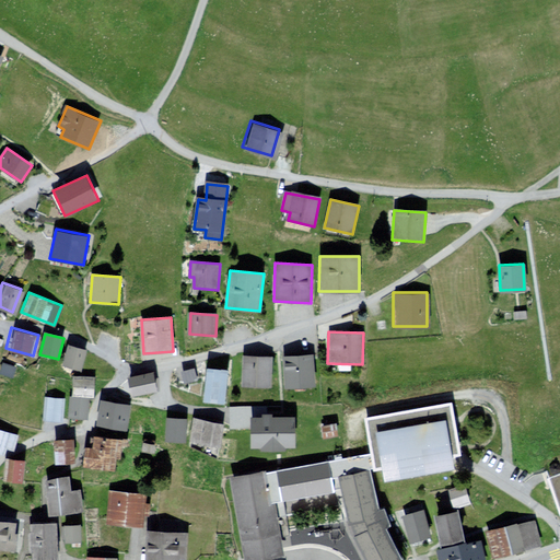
[(86,351),(68,346),(61,365),(81,371),(86,351)]
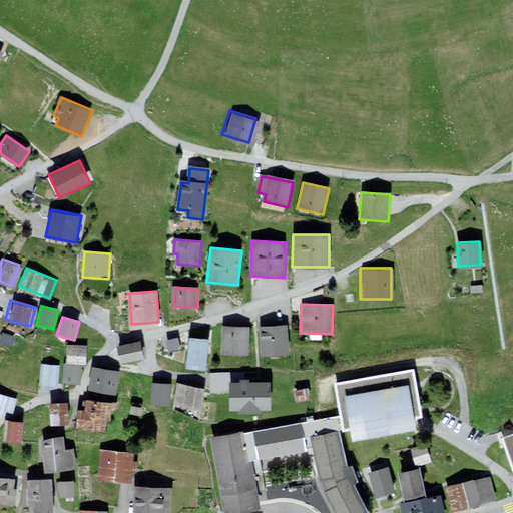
[(285,325),(257,326),(258,355),(286,355),(285,325)]
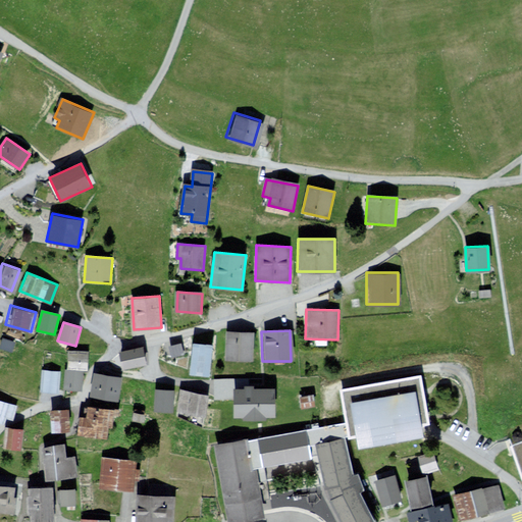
[(254,333),(226,332),(224,361),(252,362),(254,333)]
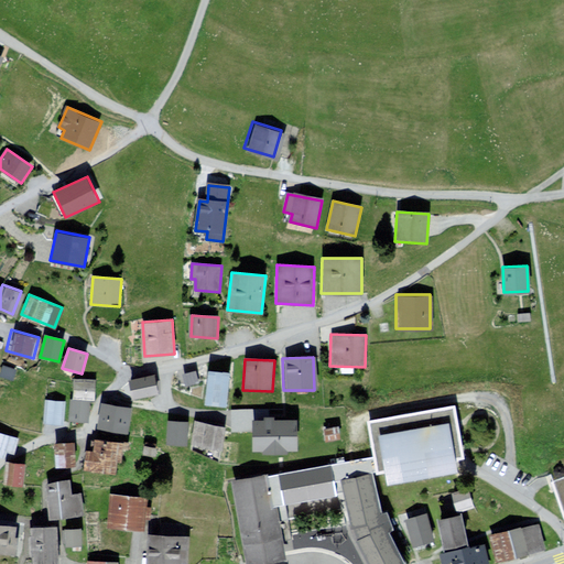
[(15,371),(3,367),(0,376),(12,381),(15,371)]
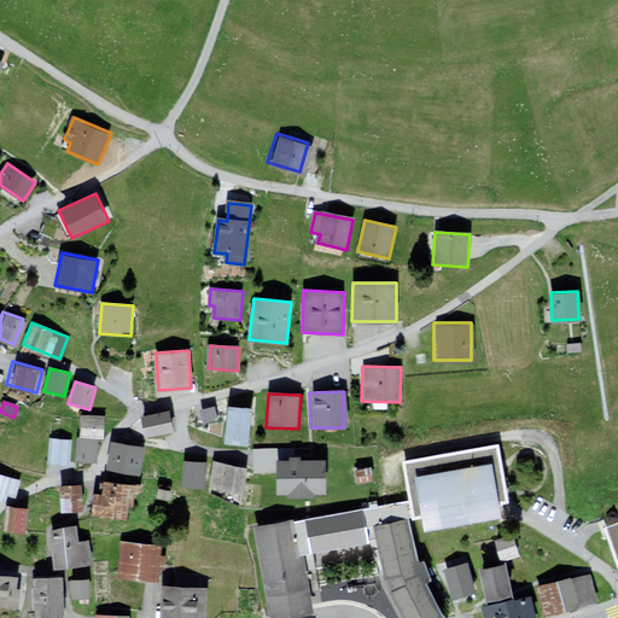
[(251,412),(229,409),(225,443),(246,445),(251,412)]
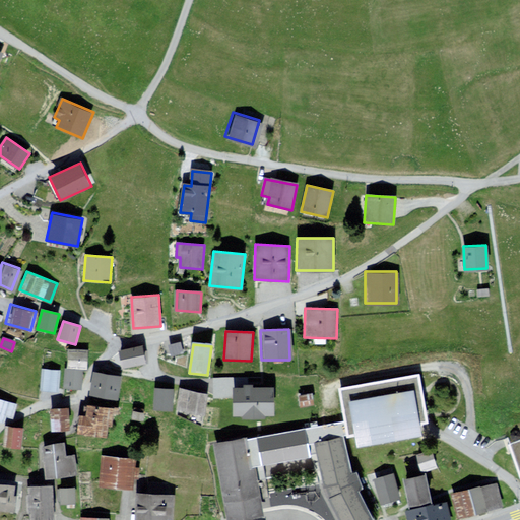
[(143,346),(118,350),(121,369),(146,365),(143,346)]
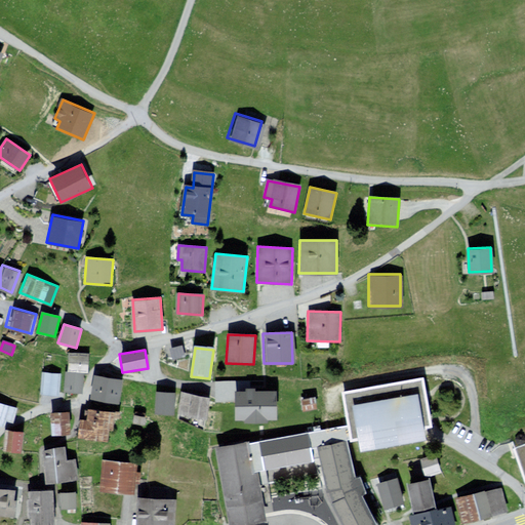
[(88,356),(69,354),(67,372),(87,373),(88,356)]
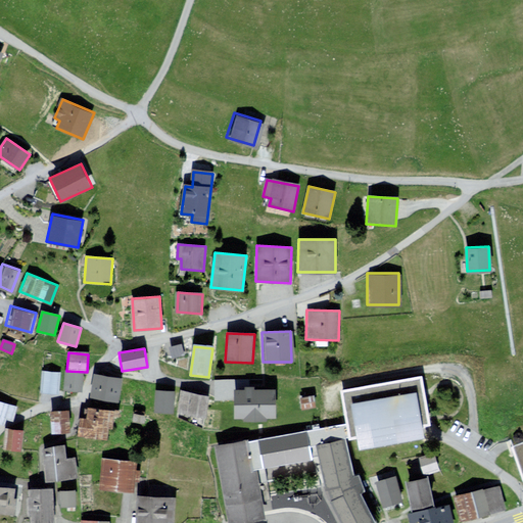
[(61,374),(43,372),(40,393),(59,395),(61,374)]
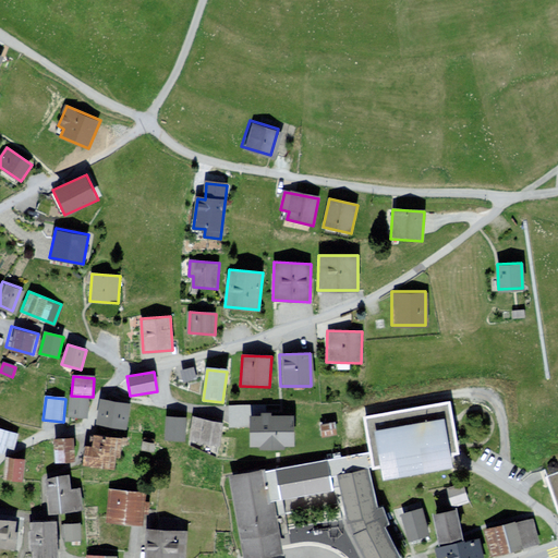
[(86,399),(71,398),(70,414),(85,415),(86,399)]
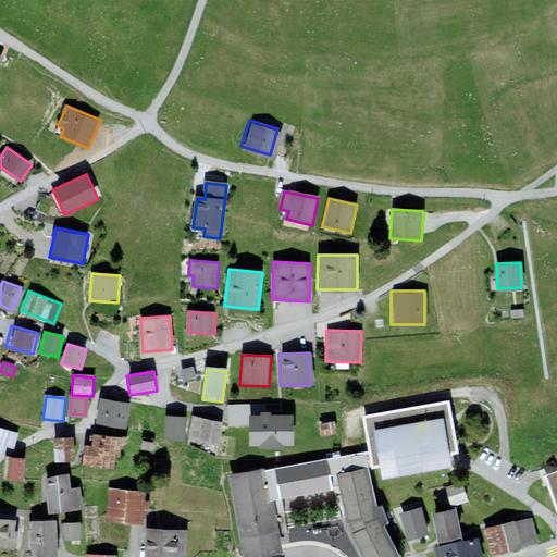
[(452,399),(364,415),(374,466),(381,465),(383,479),(454,467),(452,455),(460,453),(452,399)]
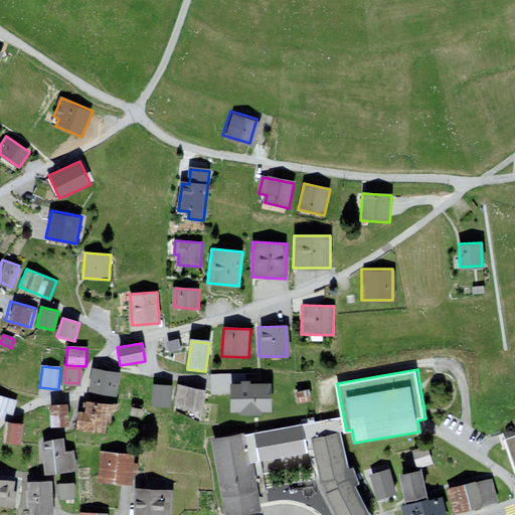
[(120,376),(96,371),(92,390),(116,395),(120,376)]
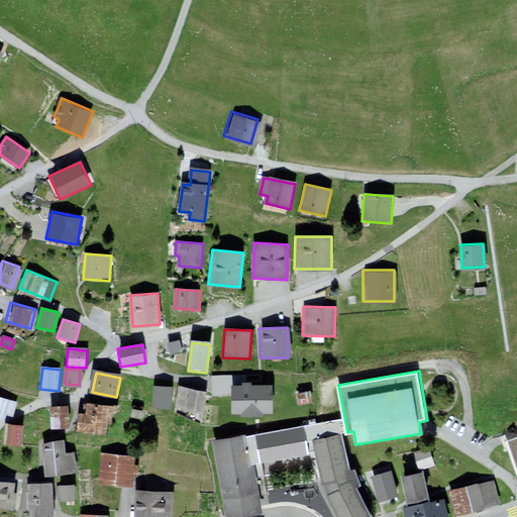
[(273,386),(238,386),(238,414),(273,413),(273,386)]
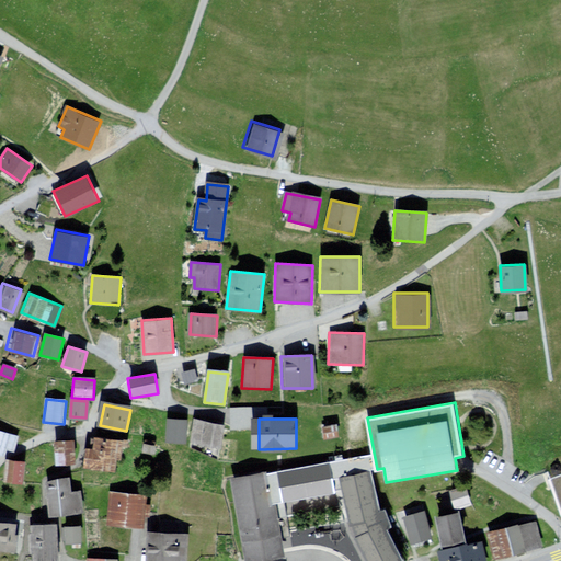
[(185,421),(165,420),(163,442),(183,443),(185,421)]
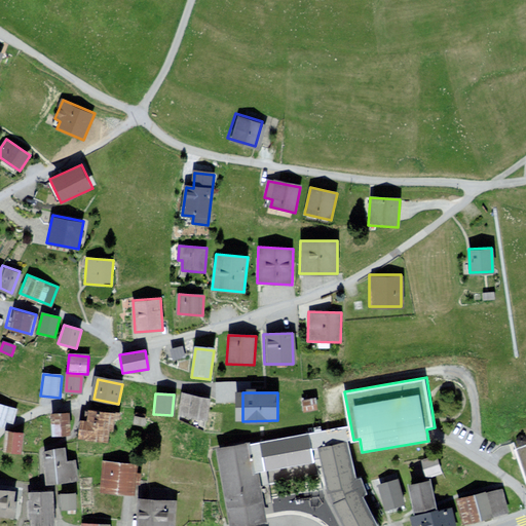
[(209,400),(181,393),(176,415),(204,420),(209,400)]
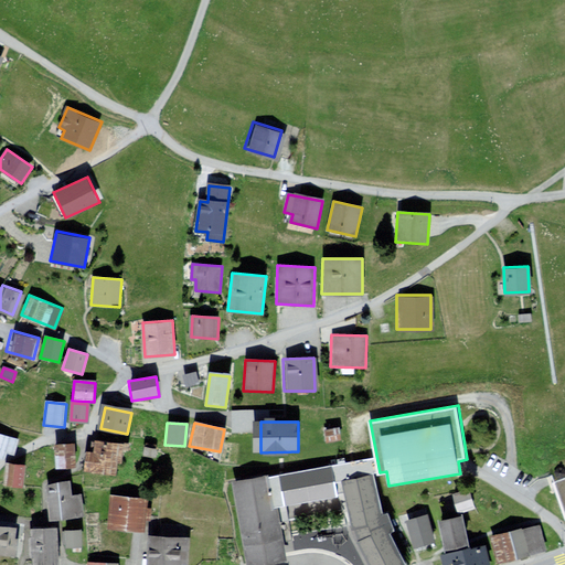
[(19,438),(0,430),(0,458),(2,460),(4,452),(16,447),(19,438)]
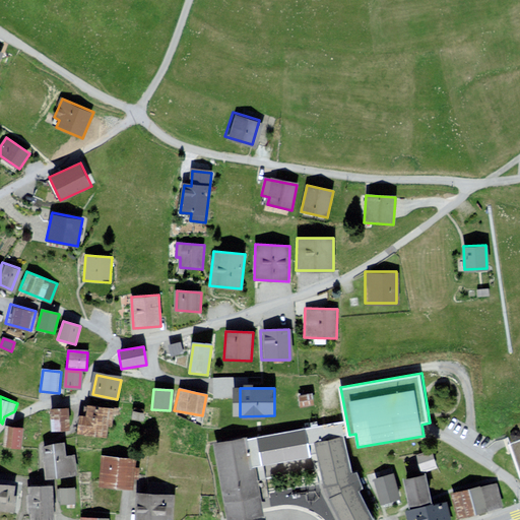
[(120,407),(85,403),(84,412),(76,412),(74,434),(105,437),(106,425),(111,426),(112,414),(119,415),(120,407)]
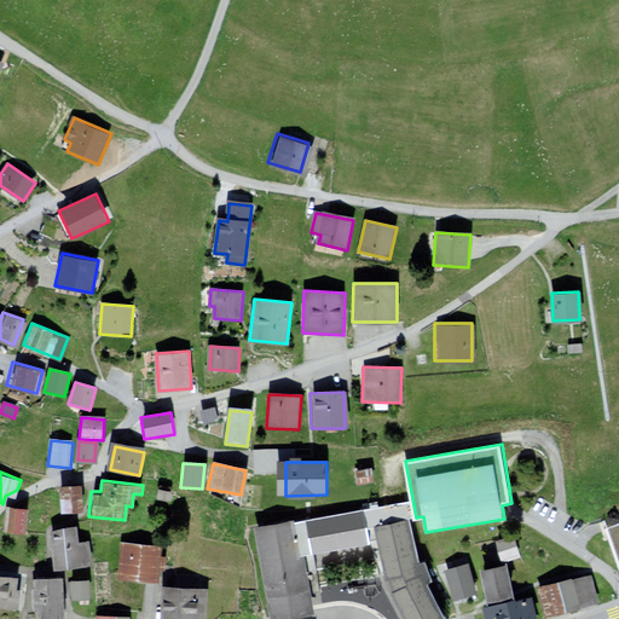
[(79,482),(55,484),(56,508),(79,508),(79,482)]
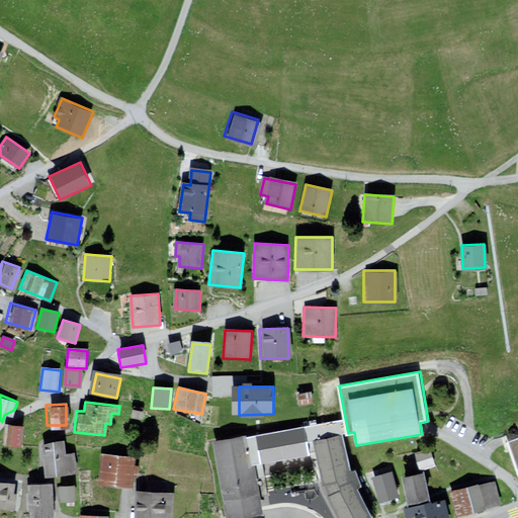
[(141,408),(130,406),(127,415),(139,417),(141,408)]
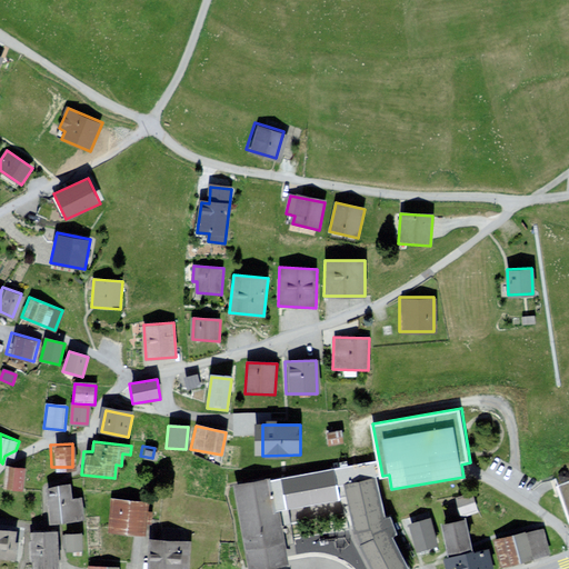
[(26,470),(8,467),(3,489),(22,492),(26,470)]
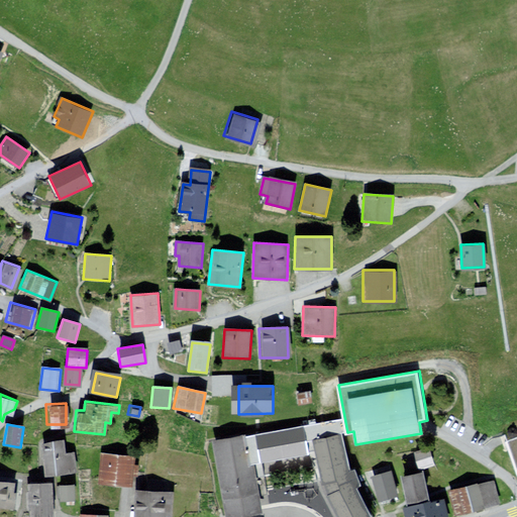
[(306,425),(253,434),(257,460),(261,459),(262,464),(311,455),(306,425)]
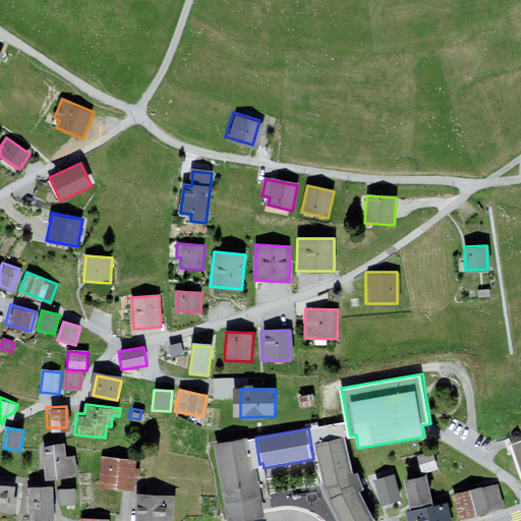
[(345,438),(315,444),(324,487),(326,487),(331,497),(328,499),(340,520),(370,520),(358,493),(364,490),(358,473),(352,474),(345,438)]
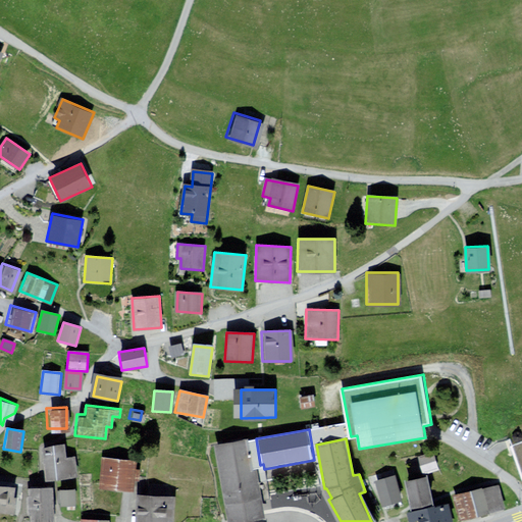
[(252,439),(215,445),(226,521),(237,521),(264,518),(252,439)]
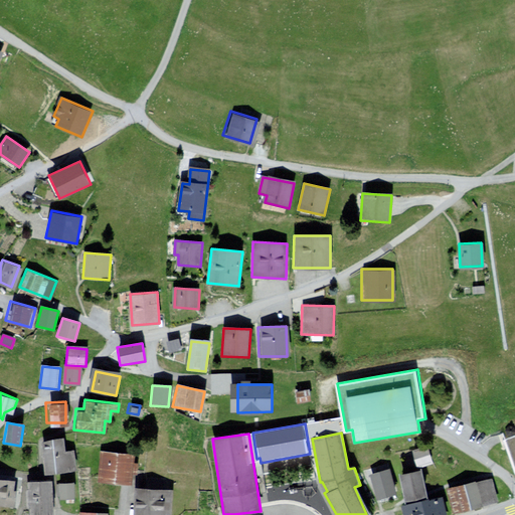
[(514,436),(502,440),(514,475),(514,436)]
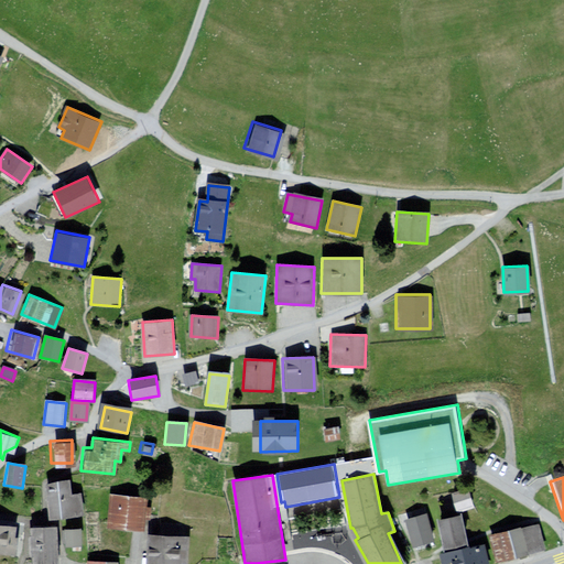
[(69,480),(44,483),(47,518),(83,514),(80,494),(71,495),(69,480)]
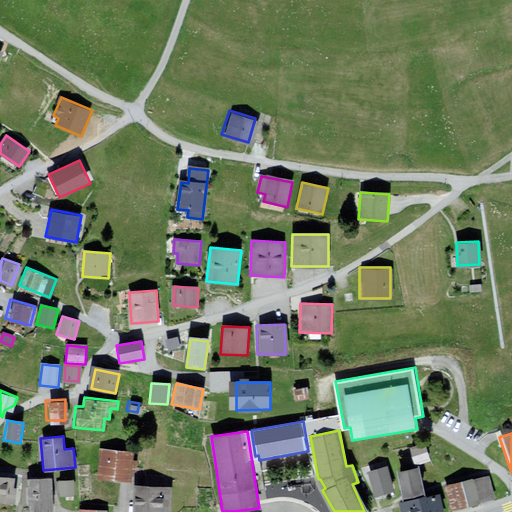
[(134,450),(98,446),(95,476),(130,480),(134,450)]
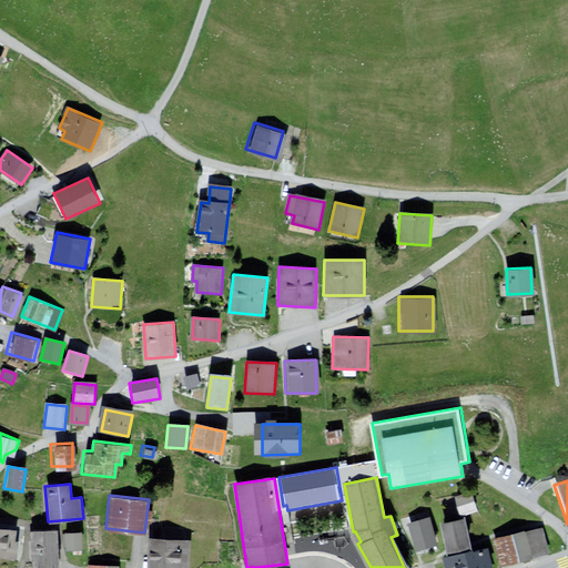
[(470,495),(453,500),(457,517),(475,511),(470,495)]
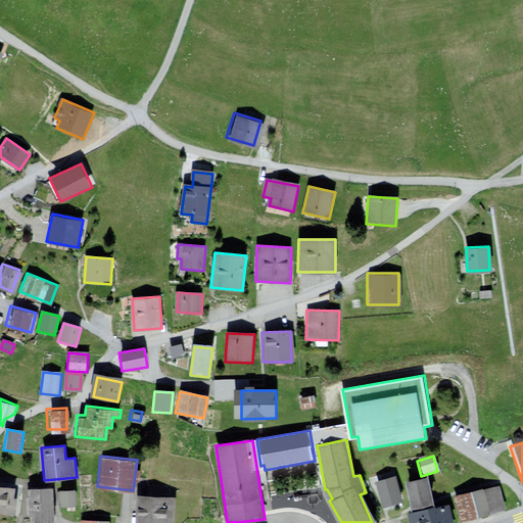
[(426,478),(402,483),(409,510),(431,505),(426,478)]
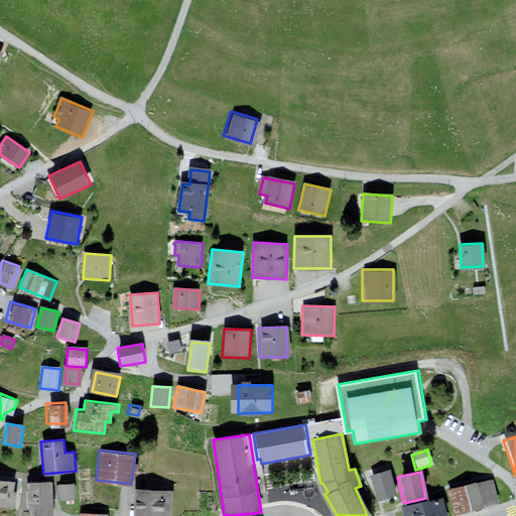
[(391,473),(371,478),(377,501),(397,496),(391,473)]
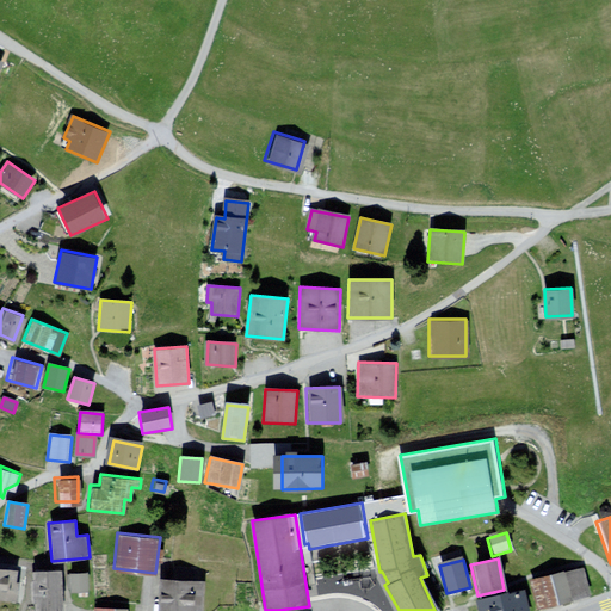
[(582,563),(526,578),(535,610),(571,602),(569,598),(590,592),(582,563)]
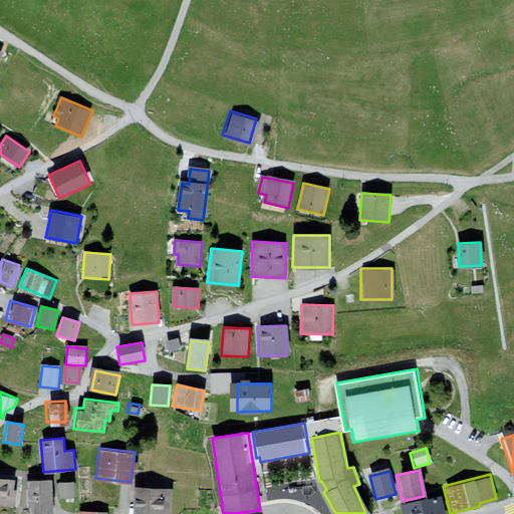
[(3,479),(0,477),(0,504),(14,507),(16,491),(12,490),(13,480),(3,479)]
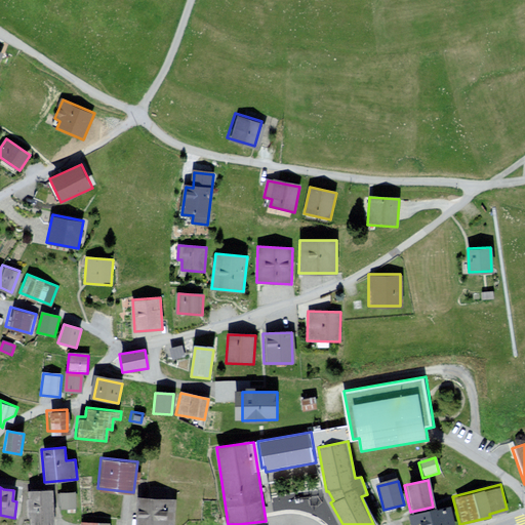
[(52,524),(52,492),(28,492),(28,524),(52,524)]
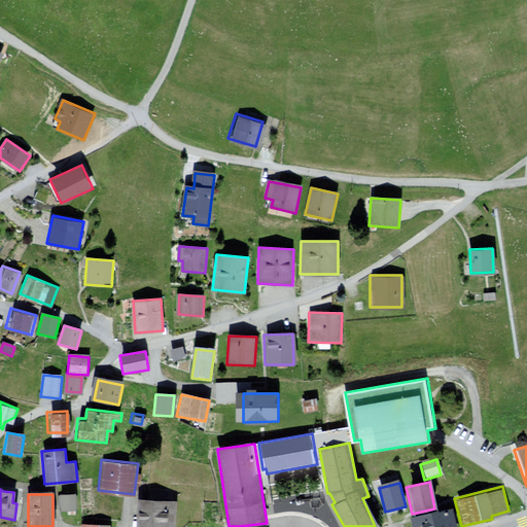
[(75,496),(60,496),(61,512),(76,512),(75,496)]
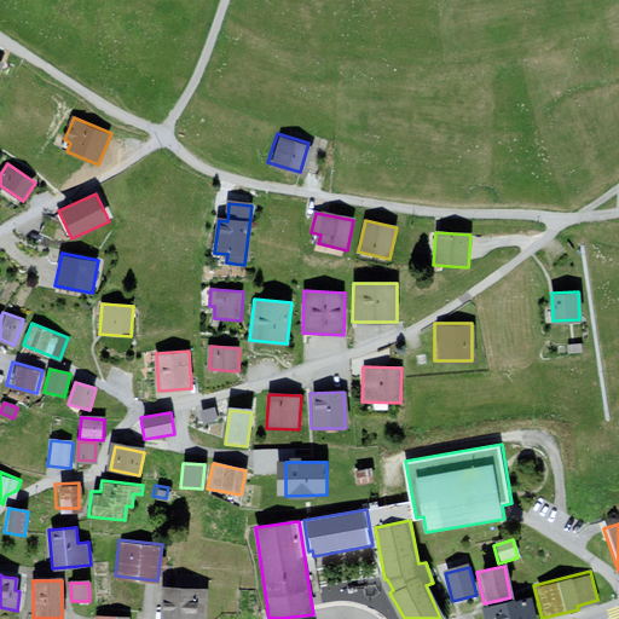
[(208,590),(163,586),(160,618),(198,618),(206,618),(208,590)]
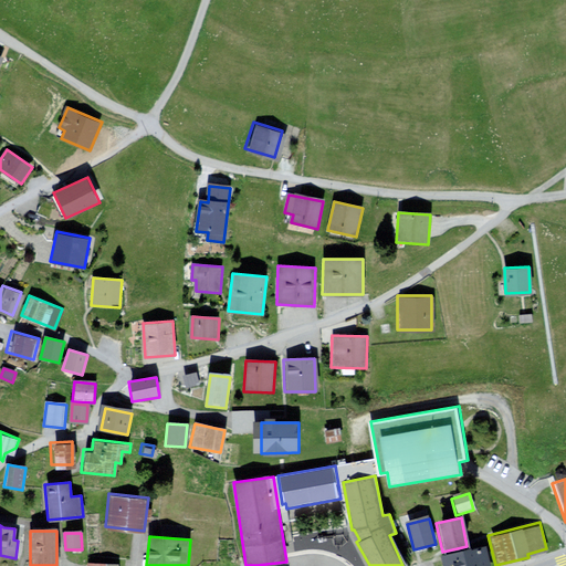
[(489,565),(484,547),(440,557),(441,565),(489,565)]
